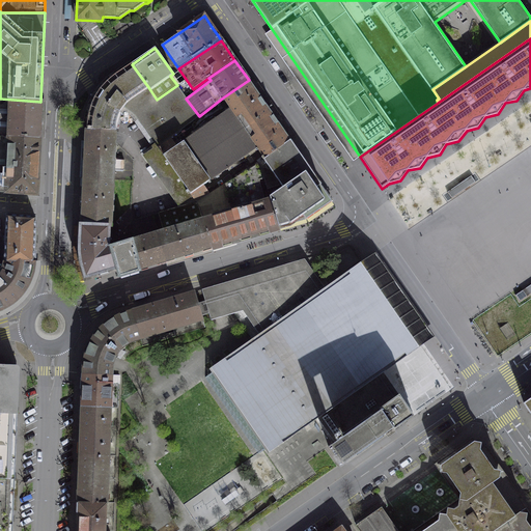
[(148,87),(132,64),(115,75),(107,81),(101,89),(94,98),(90,107),(88,116),(86,127),(86,130),(115,132),(116,123),(117,118),(119,112),(123,106),(133,113),(157,146),(170,137),(199,116),(186,99),(177,85),(157,100),(148,87)]
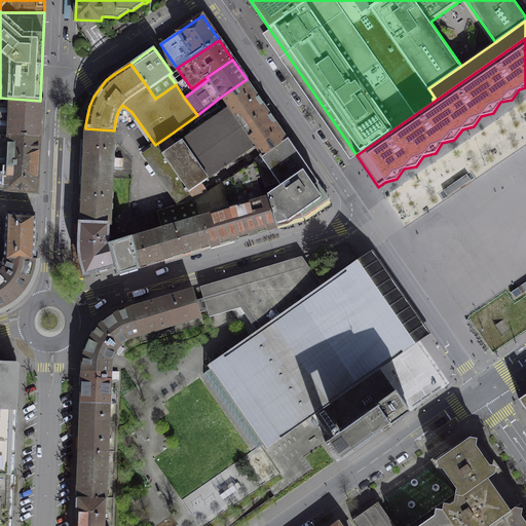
[(288,139),(247,79),(221,97),(228,108),(175,145),(168,136),(155,145),(193,199),(207,191),(201,183),(254,146),(263,157),(288,139)]
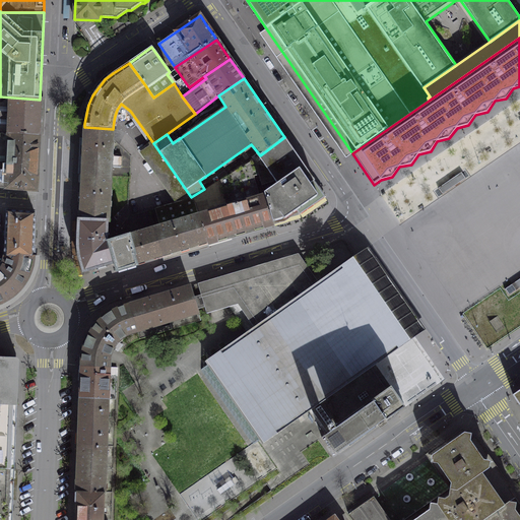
[(0,96),(0,134),(39,136),(40,100),(0,96)]
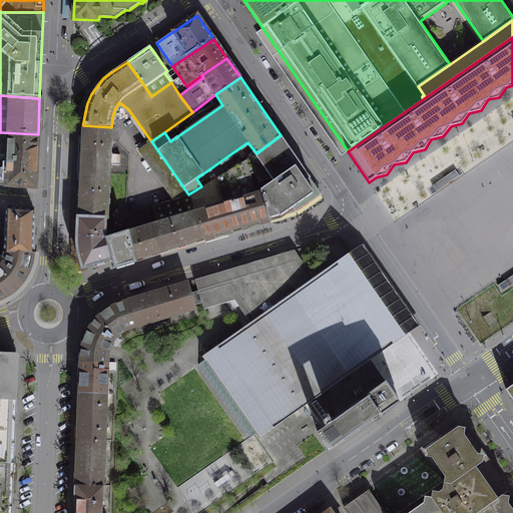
[(81,171),(108,173),(109,163),(120,163),(120,154),(110,154),(111,127),(83,125),(81,171)]
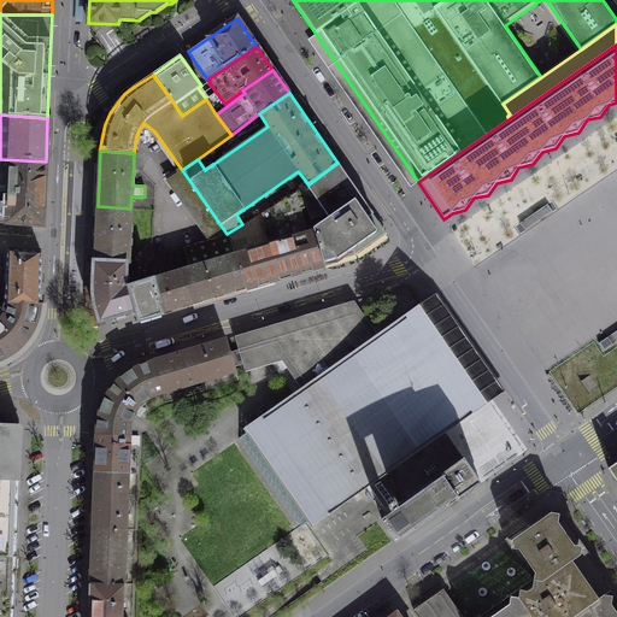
[(0,222),(42,225),(46,162),(0,159),(0,222)]
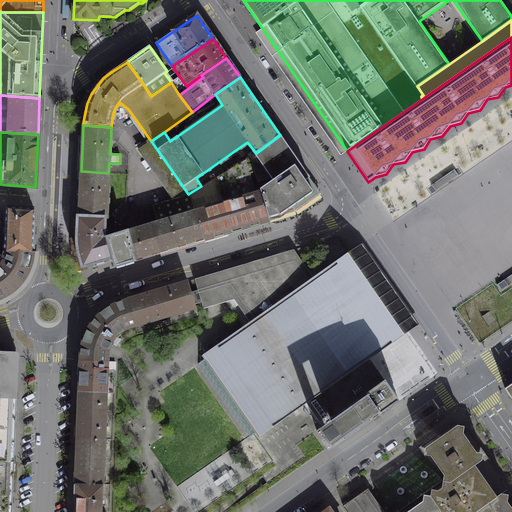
[(317,189),(280,135),(256,153),(250,157),(258,182),(271,178),(273,181),(260,190),(269,218),(279,215),(292,206),(295,210),(316,196),(319,193),(317,189)]
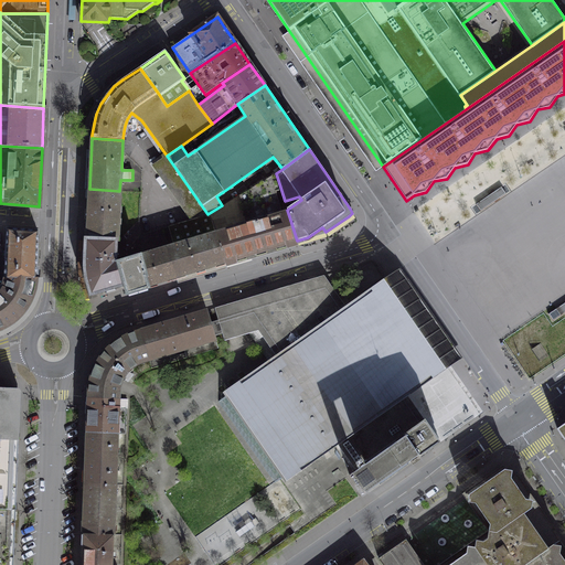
[(208,214),(167,156),(153,166),(191,220),(208,214)]
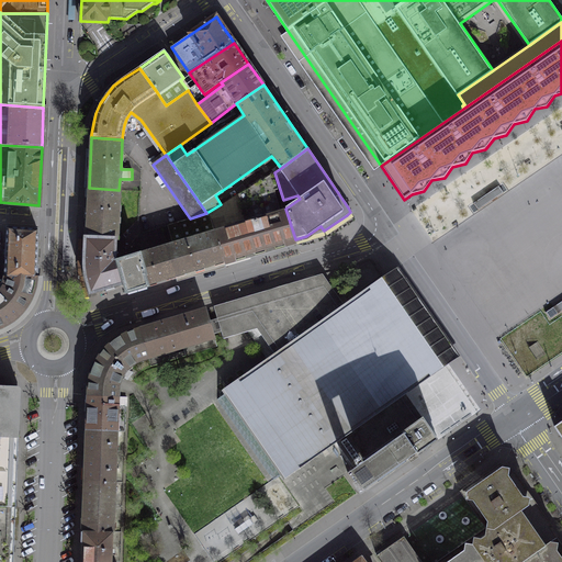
[(283,200),(274,172),(239,193),(248,222),(215,232),(223,261),(295,239),(285,209),(283,200)]
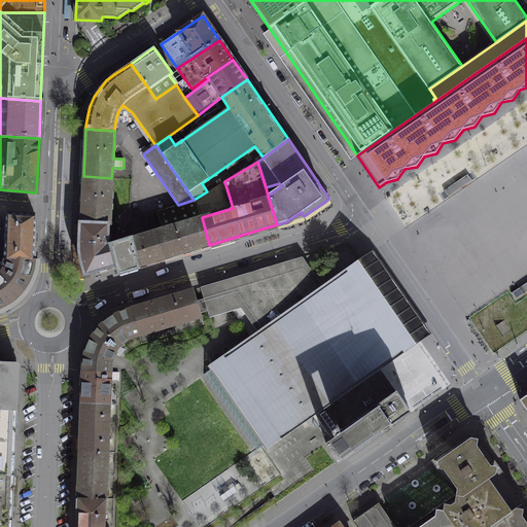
[(471,180),(468,175),(445,190),(448,197),(471,180)]
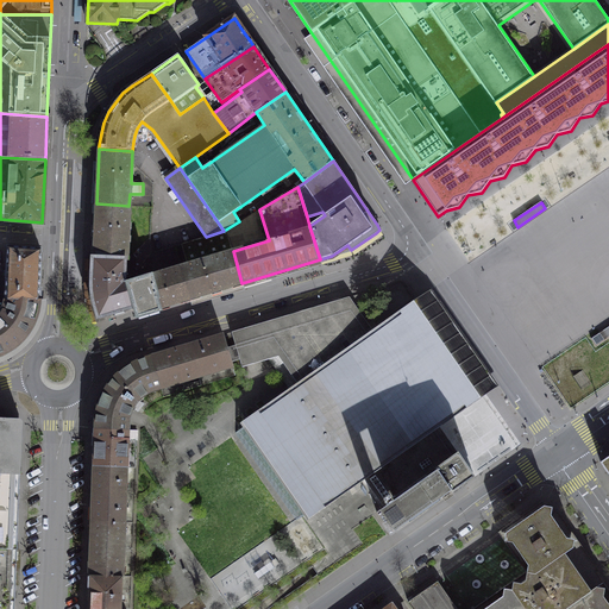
[(94,258),(125,259),(126,259),(127,237),(129,237),(129,228),(127,228),(129,206),(96,203),(94,258)]
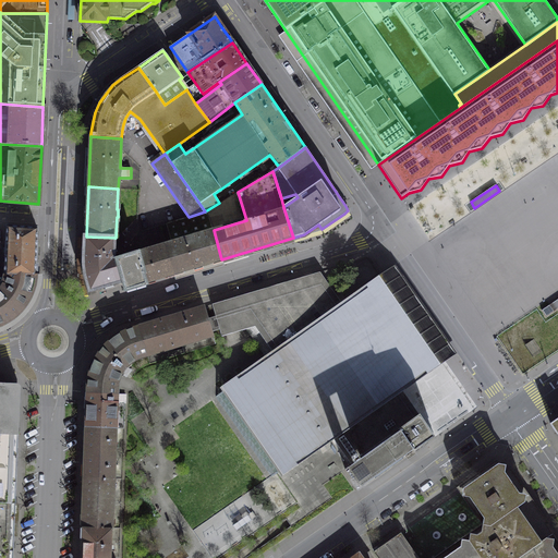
[(172,243),(214,230),(209,217),(205,211),(189,217),(166,223),(172,243)]
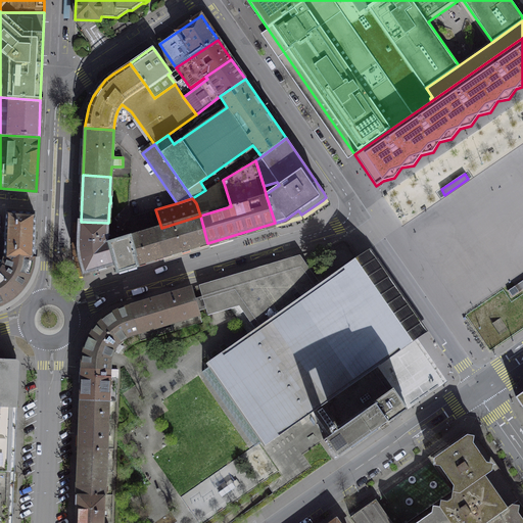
[(5,257),(34,256),(35,214),(6,211),(5,257)]
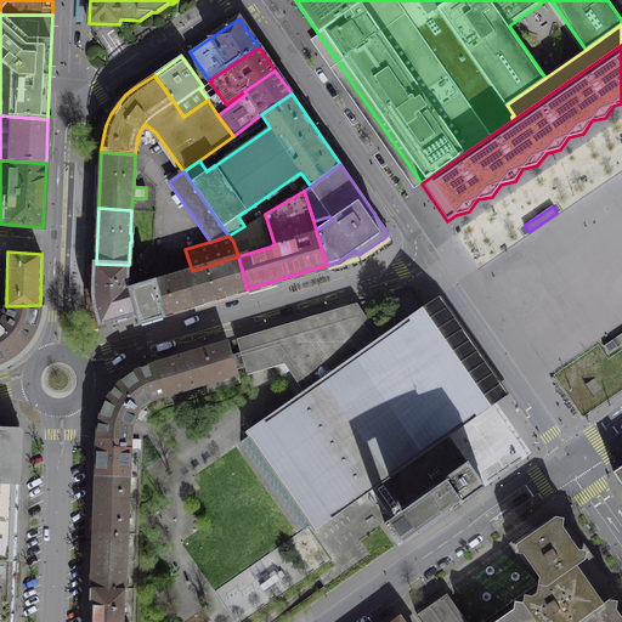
[(238,256),(192,271),(185,273),(193,305),(247,289),(238,256)]
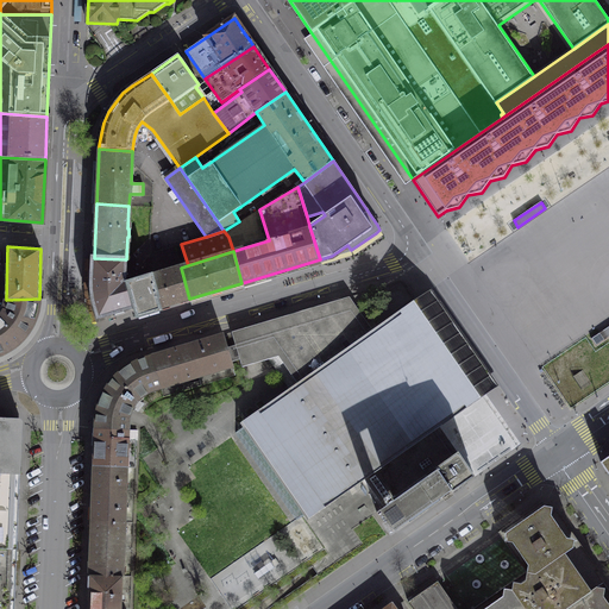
[(135,307),(127,283),(127,282),(124,283),(125,259),(94,258),(92,258),(92,282),(92,293),(94,305),(98,318),(135,307)]
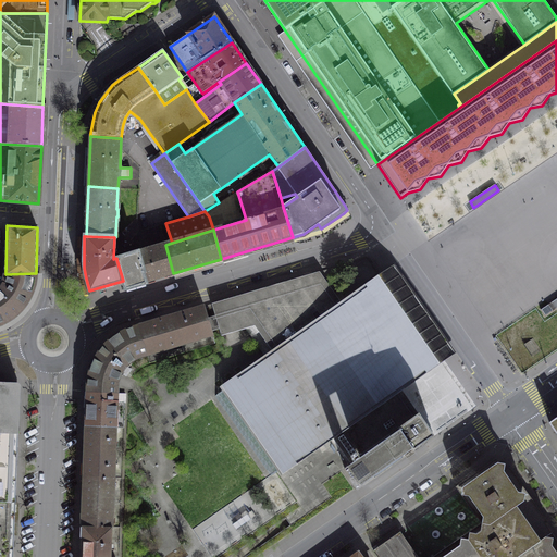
[(173,273),(165,245),(116,259),(123,281),(125,287),(173,273)]
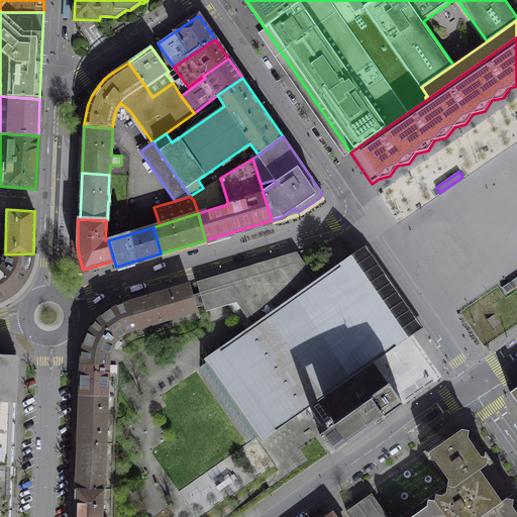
[(423,327),(367,245),(316,281),(296,252),(197,282),(205,312),(234,303),(252,330),(238,340),(236,337),(232,340),(235,343),(200,368),(251,441),(307,403),(334,443),(339,449),(340,448),(403,405),(383,376),(374,363),(423,327)]
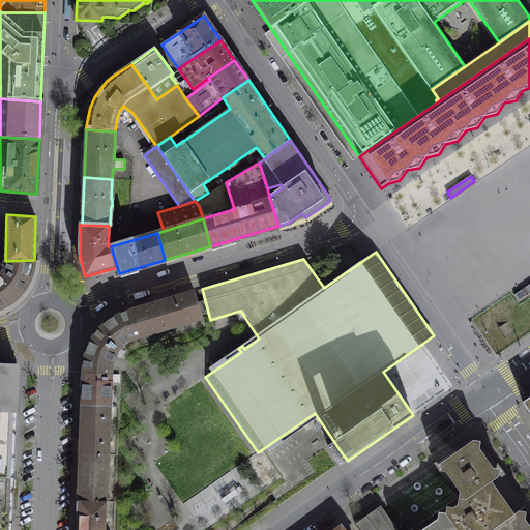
[(0,307),(3,307),(11,302),(19,296),(25,288),(30,278),(32,271),(34,260),(5,261),(4,264),(3,267),(2,271),(0,273),(0,307)]
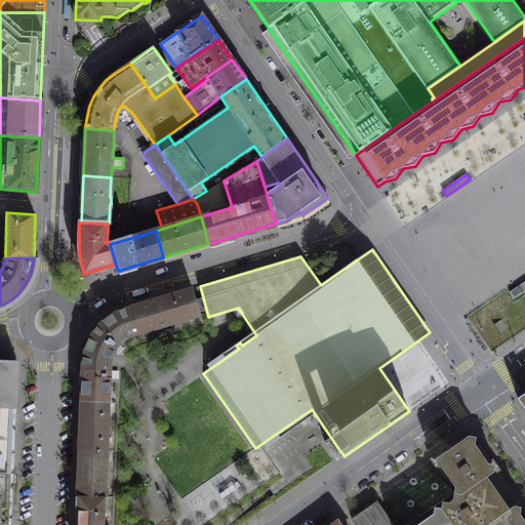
[(524,290),(524,281),(510,292),(514,298),(524,290)]
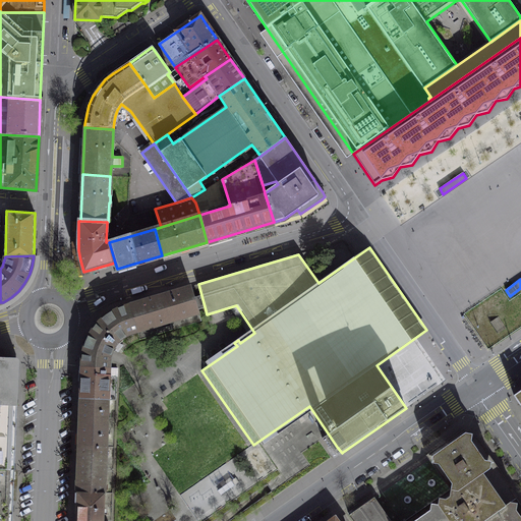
[(160,296),(130,304),(138,332),(198,313),(190,287),(160,296)]
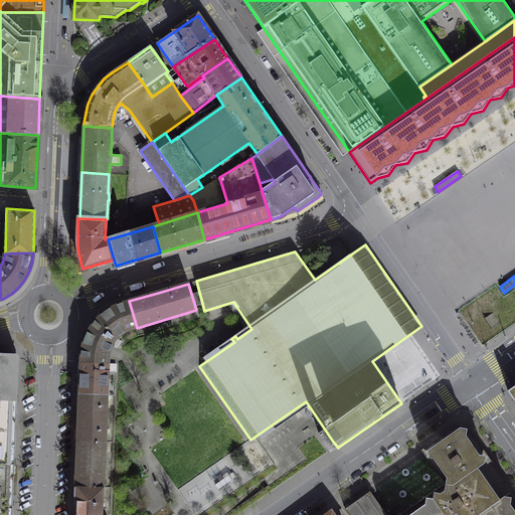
[(113,343),(116,339),(120,335),(124,333),(127,331),(131,329),(137,328),(129,301),(123,303),(115,306),(107,311),(100,316),(94,323),(89,331),(84,339),(81,348),(80,357),(80,363),(109,364),(109,359),(109,353),(111,348),(113,343)]
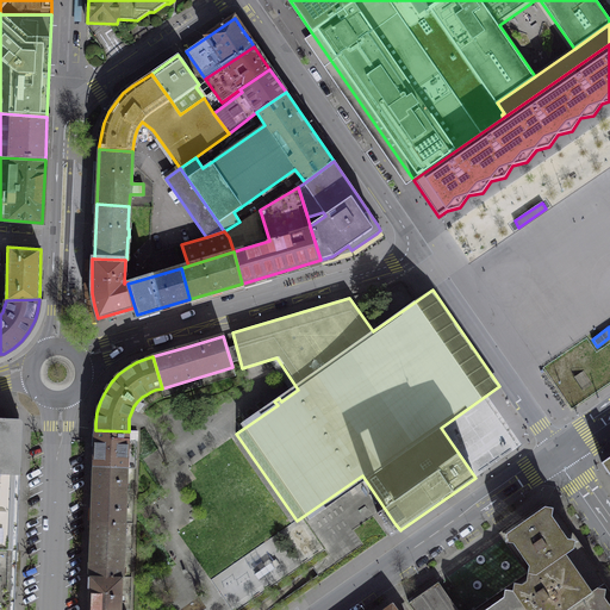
[(584,372),(574,377),(583,391),(592,385),(584,372)]
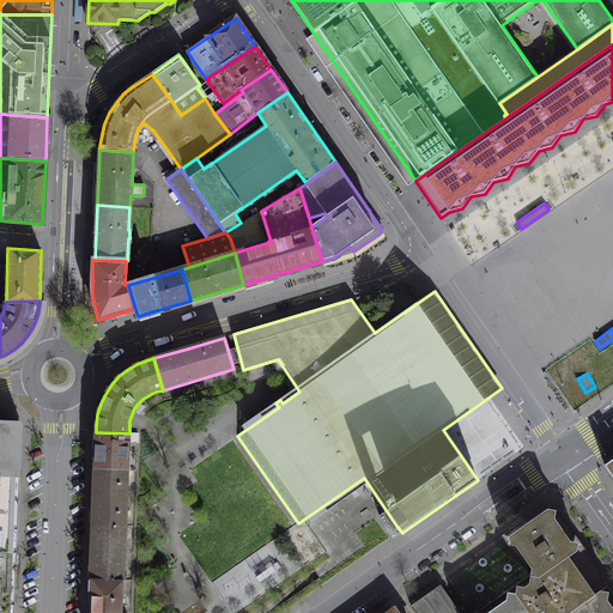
[(0,420),(0,475),(20,477),(22,423),(0,420)]
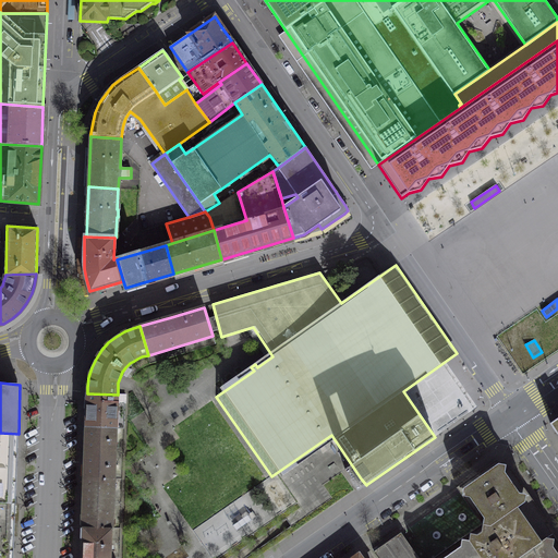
[(118,395),(87,393),(86,427),(117,428),(118,395)]
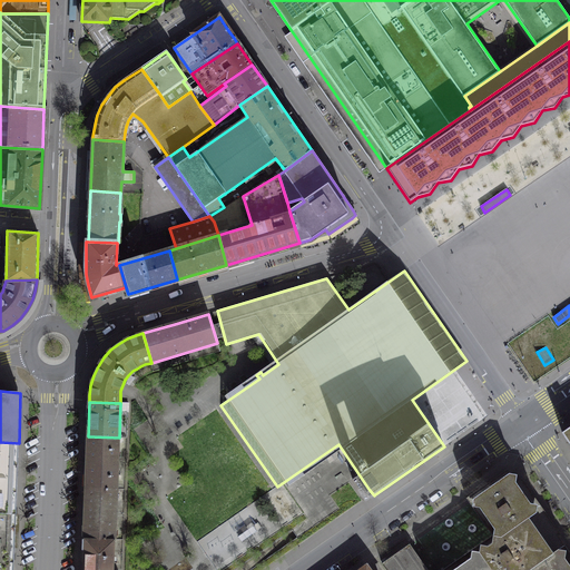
[(119,438),(88,436),(86,487),(117,489),(119,438)]
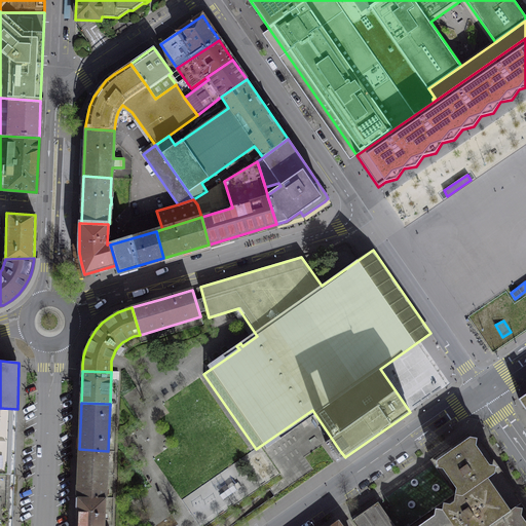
[(0,473),(13,474),(17,409),(0,408),(0,473)]
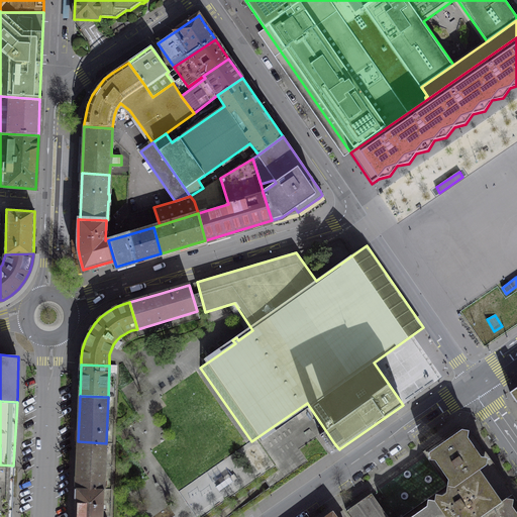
[(423,451),(446,485),(453,487),(453,488),(486,466),(485,464),(492,460),(472,431),(467,435),(460,425),(423,451)]
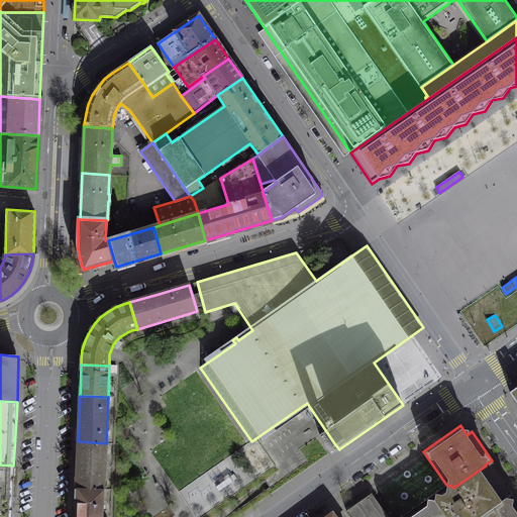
[(106,443),(78,441),(76,488),(104,489),(106,443)]
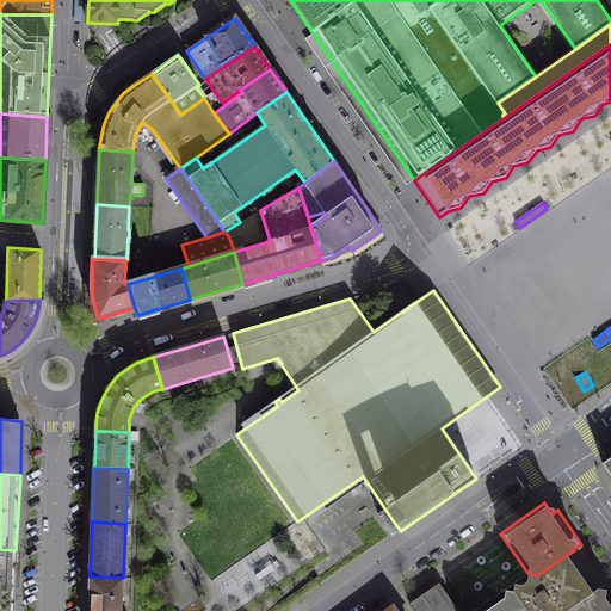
[(600,572),(581,544),(573,549),(574,550),(536,576),(536,575),(528,573),(510,586),(513,590),(514,590),(529,610),(565,610),(604,584),(598,574),(600,572)]
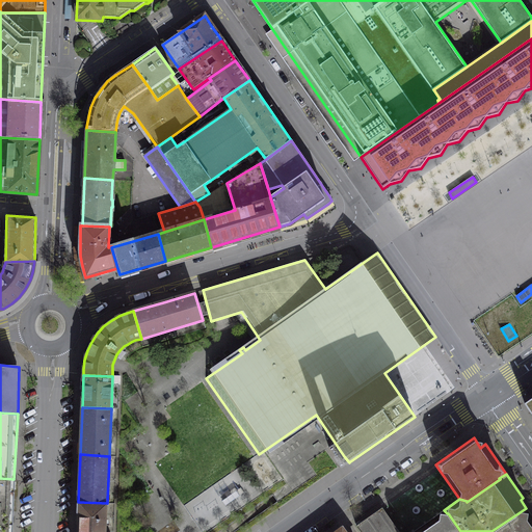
[(0,531),(11,531),(14,479),(0,478),(0,531)]
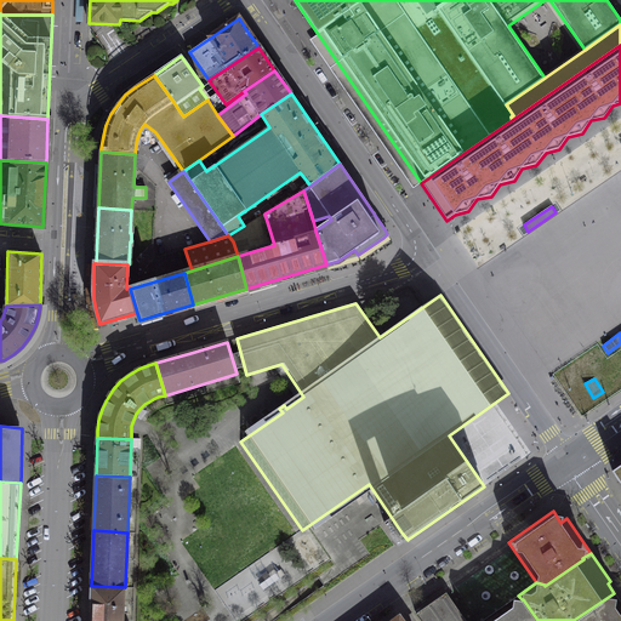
[(124,620),(125,587),(91,586),(90,620),(124,620)]
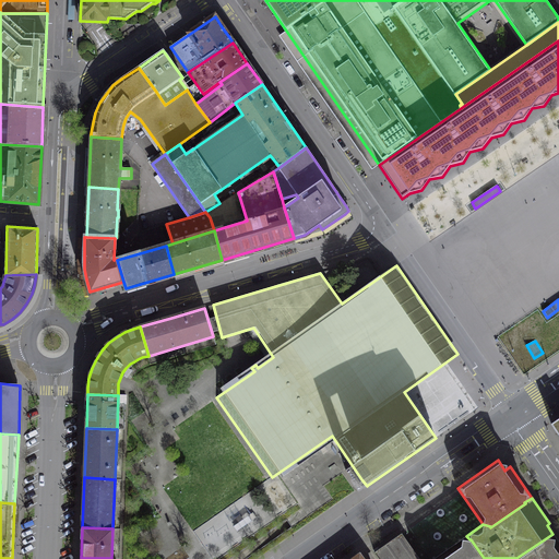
[(433,558),(419,558),(402,533),(375,552),(379,558),(484,558),(471,539),(470,539),(466,536),(433,558)]
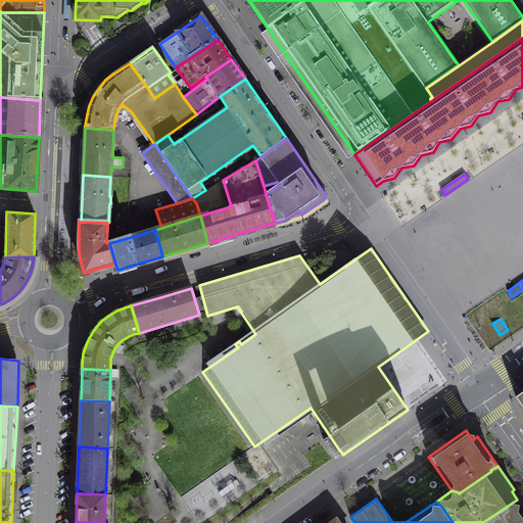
[(522,522),(522,508),(517,500),(483,522),(522,522)]
